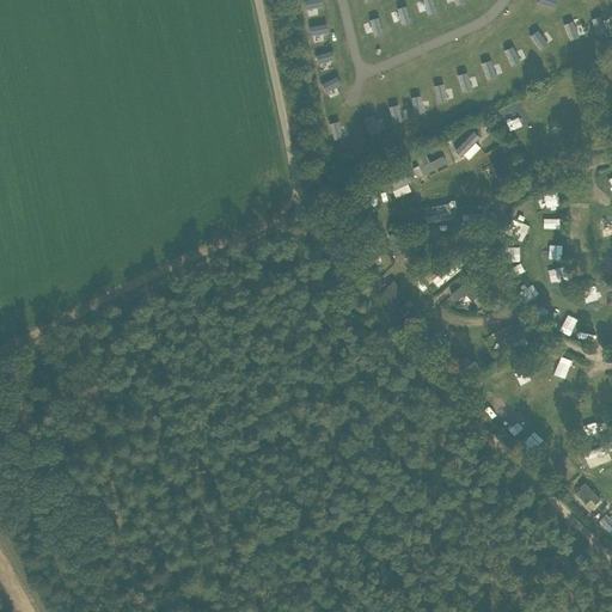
[(560,83),(554,85),(558,97),(564,95),(560,83)]
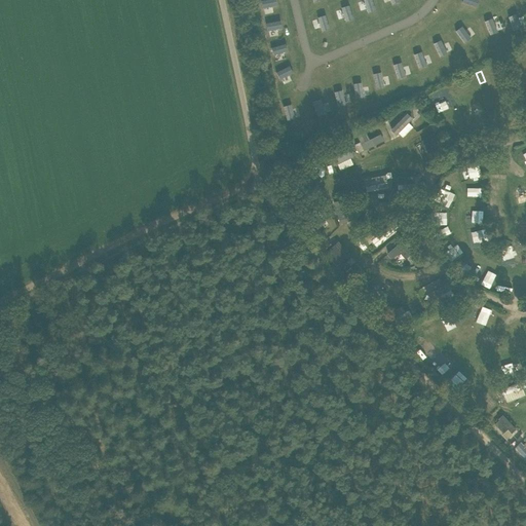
[(463,96),(471,92),(466,82),(459,85),(463,96)]
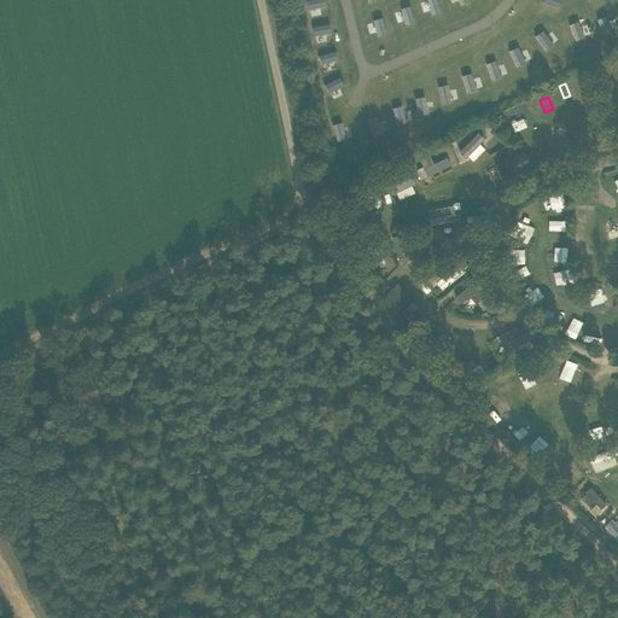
[(513,134),(525,128),(520,118),(508,124),(513,134)]
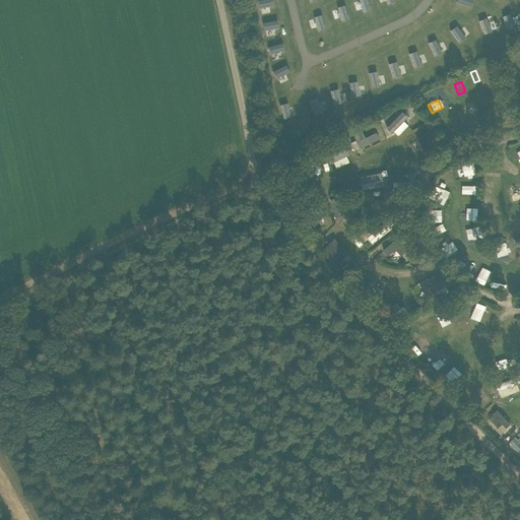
[(402,121),(405,117),(399,112),(385,127),(397,138),(408,126),(402,121)]
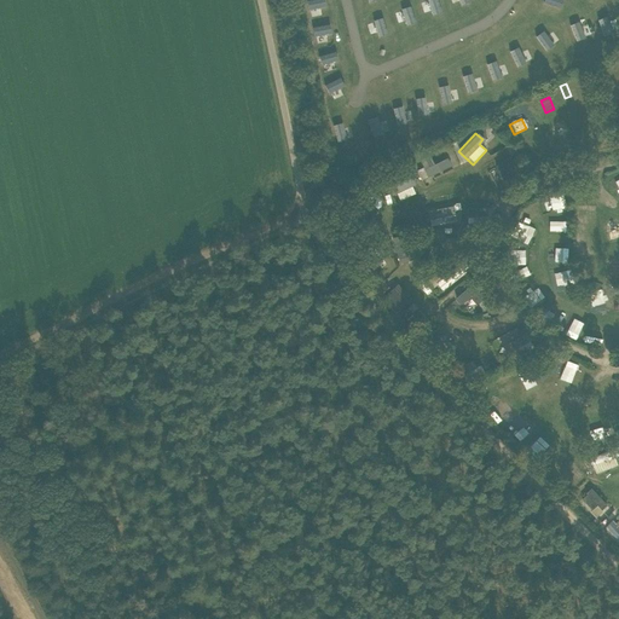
[(429,154),(418,158),(422,168),(418,169),(422,179),(451,167),(446,157),(433,162),(429,154)]
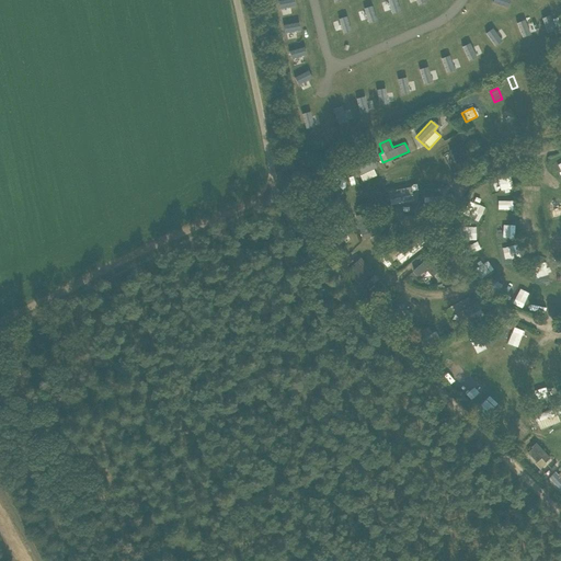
[(352,168),(354,176),(361,174),(363,181),(376,176),(373,168),(374,168),(368,149),(356,153),(361,164),(352,168)]
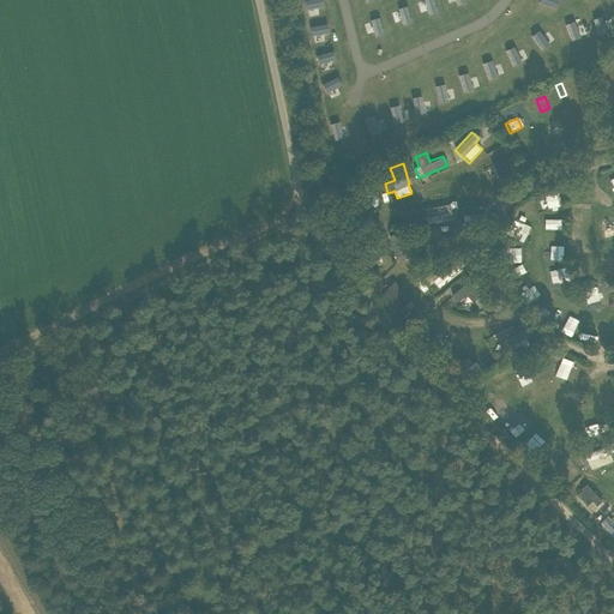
[(423,208),(426,223),(461,218),(458,203),(423,208)]
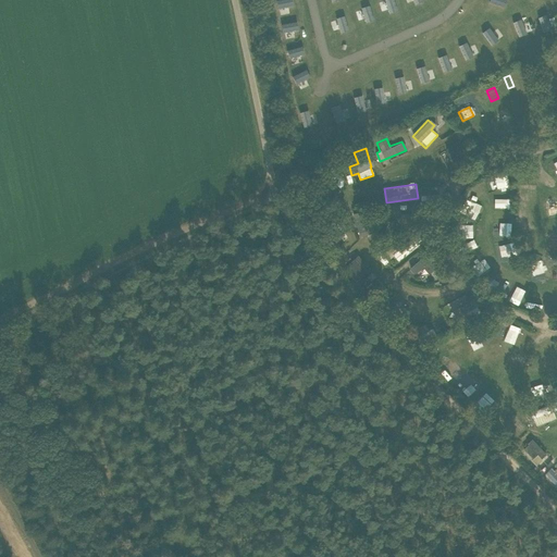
[(531,199),(519,198),(519,208),(531,208),(531,199)]
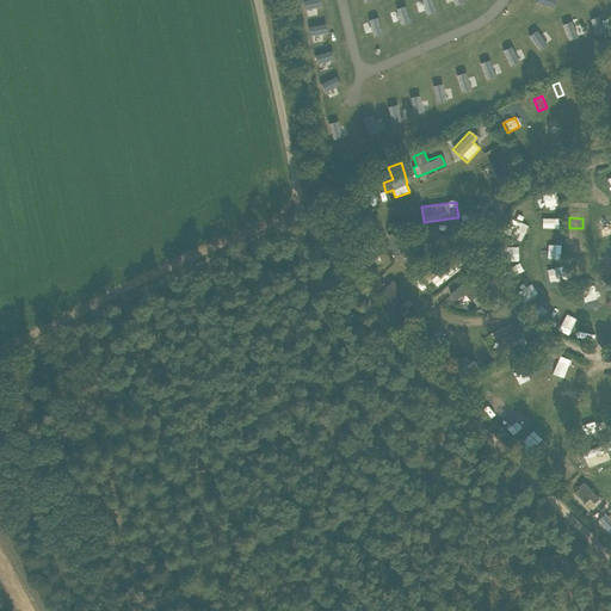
[(368,242),(362,246),(376,264),(381,260),(368,242)]
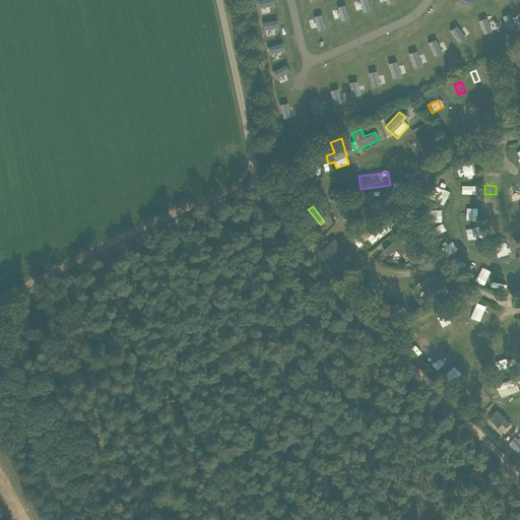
[(500,206),(483,206),(484,215),(500,214),(500,206)]
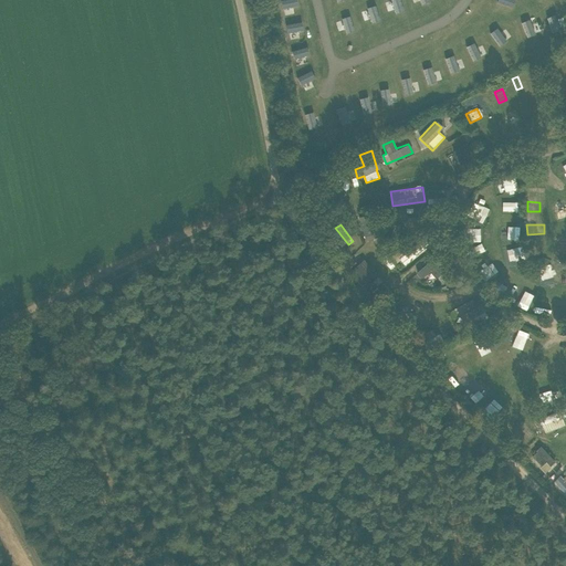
[(392,251),(401,266),(423,254),(415,239),(392,251)]
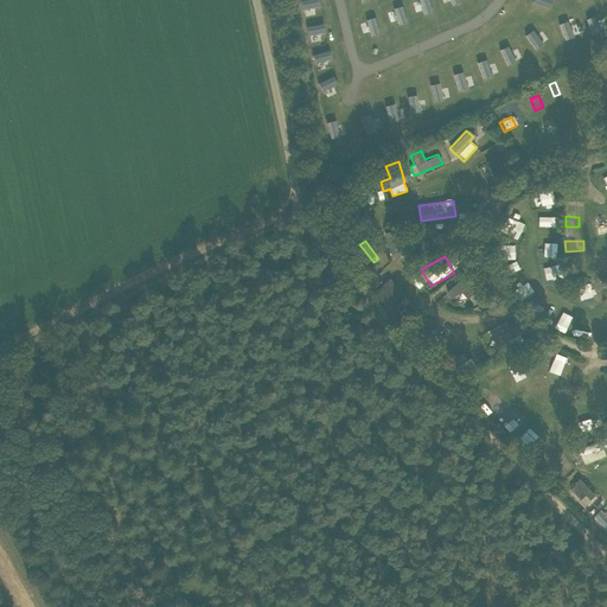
[(388,308),(404,295),(391,278),(375,291),(388,308)]
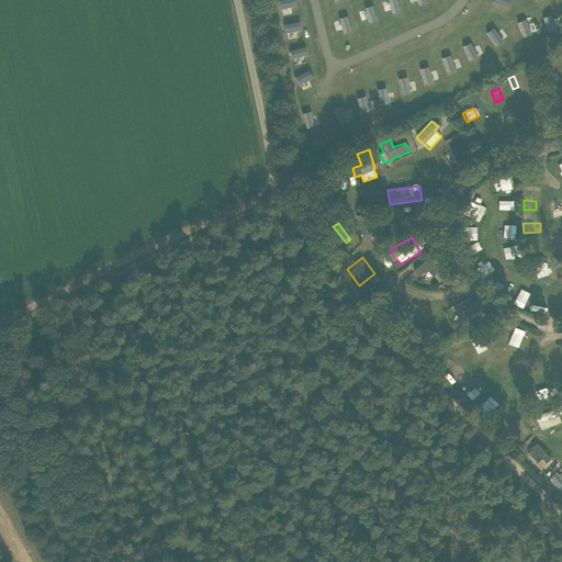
[(416,274),(425,269),(422,265),(413,269),(416,274)]
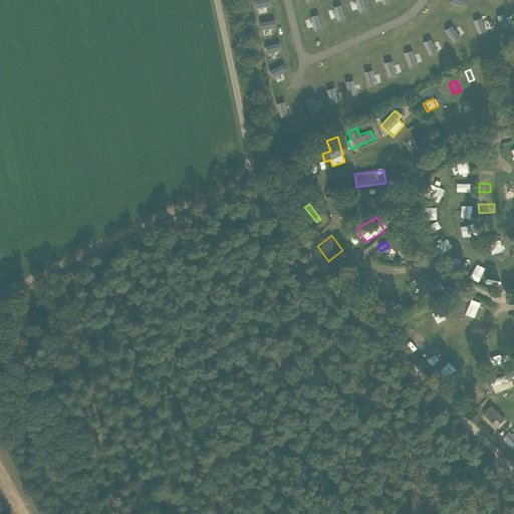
[(350,276),(357,266),(346,257),(338,267),(350,276)]
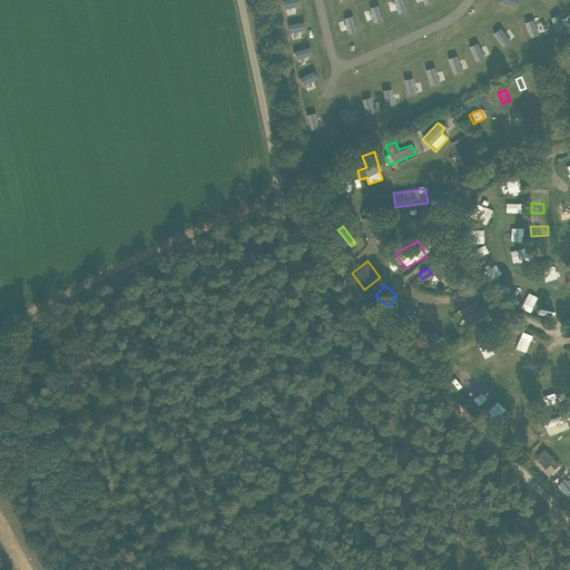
[(410,331),(420,320),(405,306),(395,317),(410,331)]
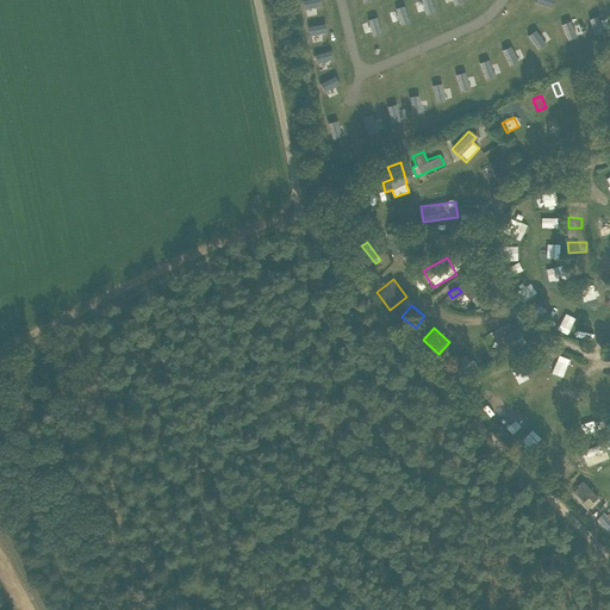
[(551,366),(564,372),(568,361),(555,355),(551,366)]
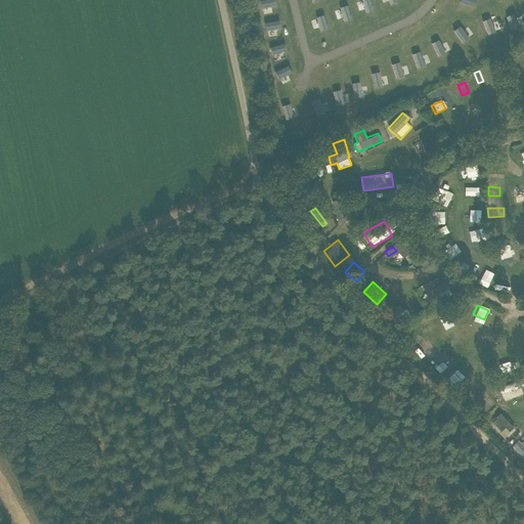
[(497,387),(504,401),(522,394),(516,380),(497,387)]
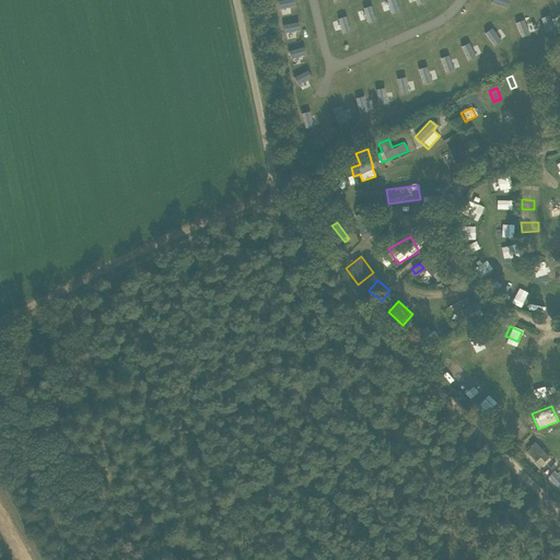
[(547,477),(559,490),(559,469),(557,474),(553,470),(547,477)]
